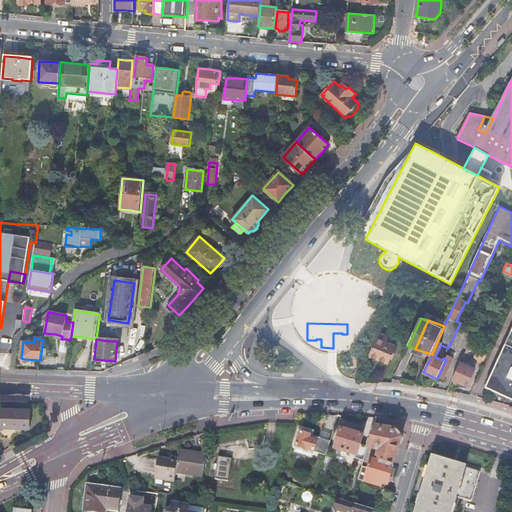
[(376,340),(369,357),(388,365),(395,348),(376,340)]
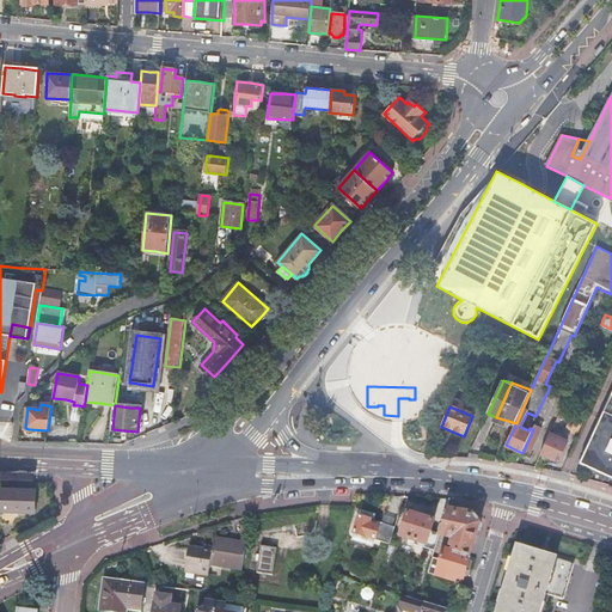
[(611,414),(604,411),(580,464),(611,477),(611,414)]
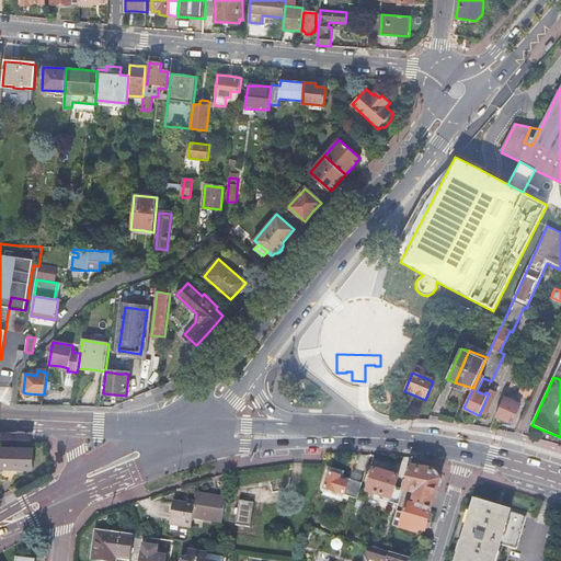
[(519,392),(527,396),(530,385),(523,381),(519,392)]
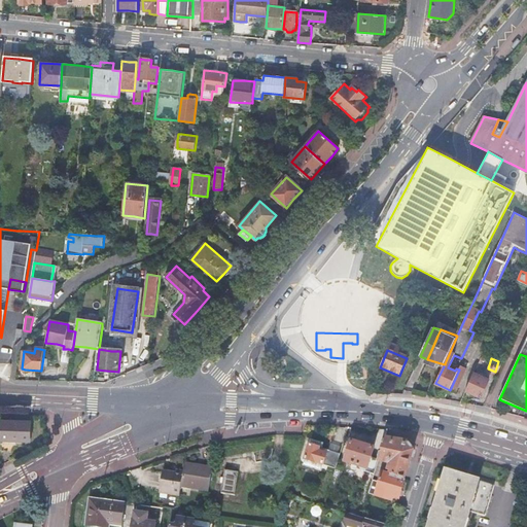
[(460,366),(459,370),(450,390),(455,392),(466,370),(460,366)]
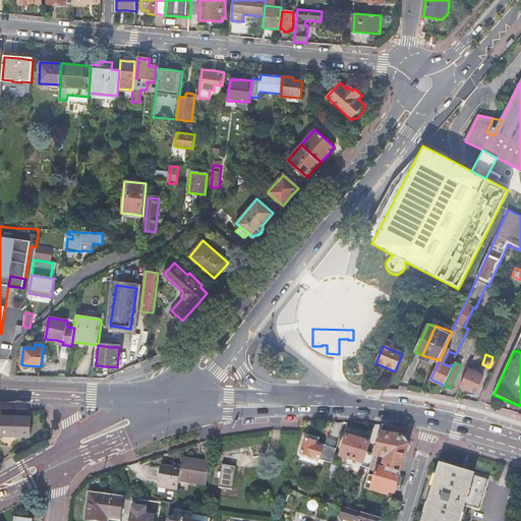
[(469,368),(461,387),(475,393),(483,375),(469,368)]
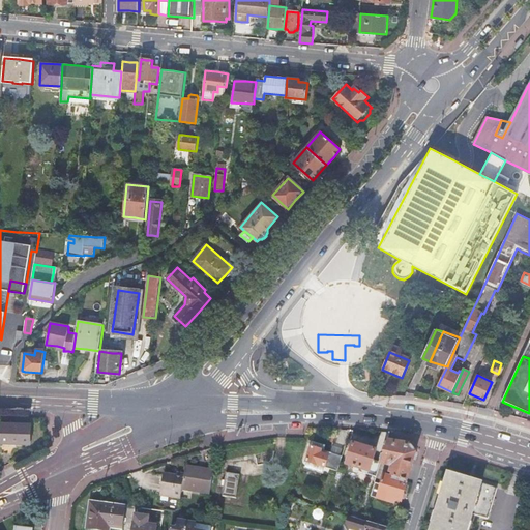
[(2,423),(1,443),(30,444),(31,424),(2,423)]
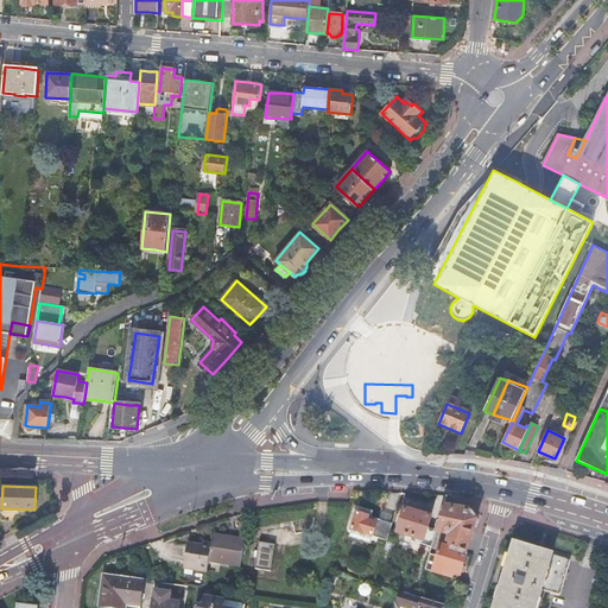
[(374,537),(388,540),(393,524),(378,519),(377,523),(372,521),(373,518),(369,517),(372,511),(360,507),(353,532),(373,538),(374,537)]
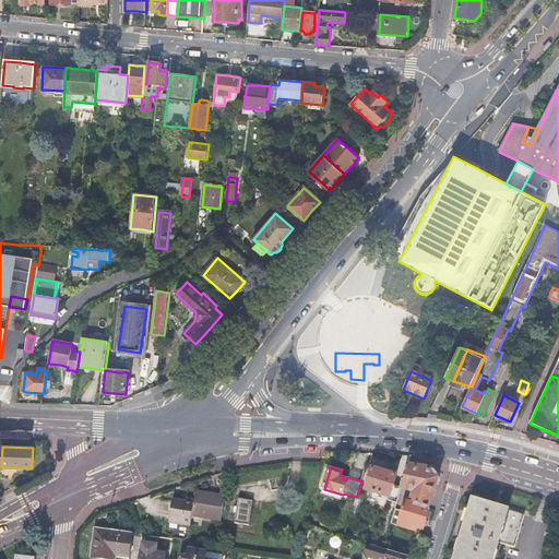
[(431,470),(408,466),(402,487),(402,488),(402,489),(412,491),(411,495),(414,495),(412,502),(411,503),(429,509),(430,508),(439,478),(431,470)]
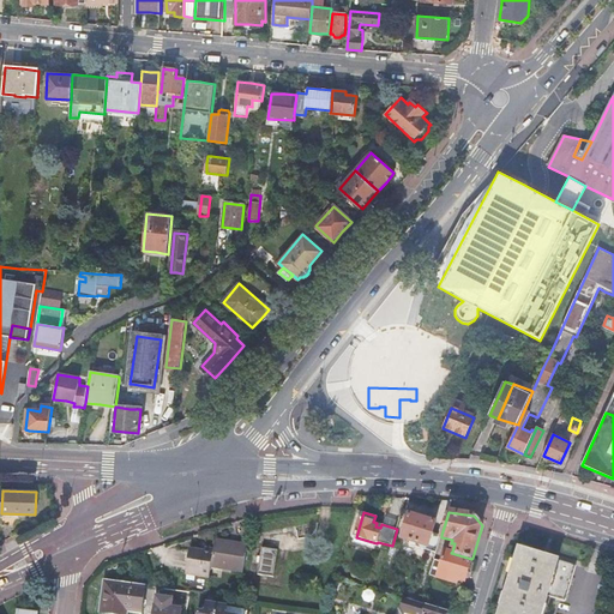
[(441,536),(441,535),(433,533),(437,522),(411,515),(404,539),(420,543),(419,547),(437,553),(441,537),(441,536)]
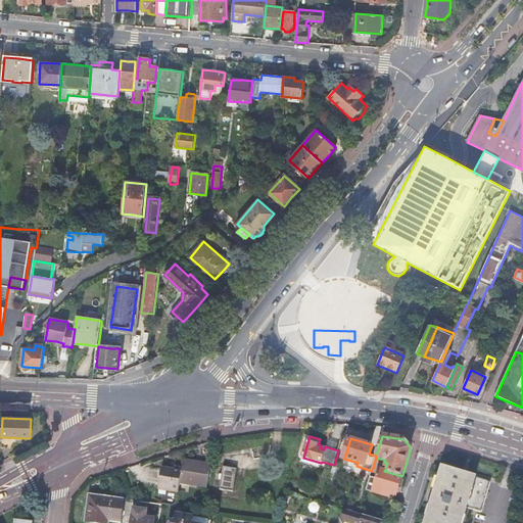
[(211,463),(184,459),(182,468),(180,483),(207,487),(211,463)]
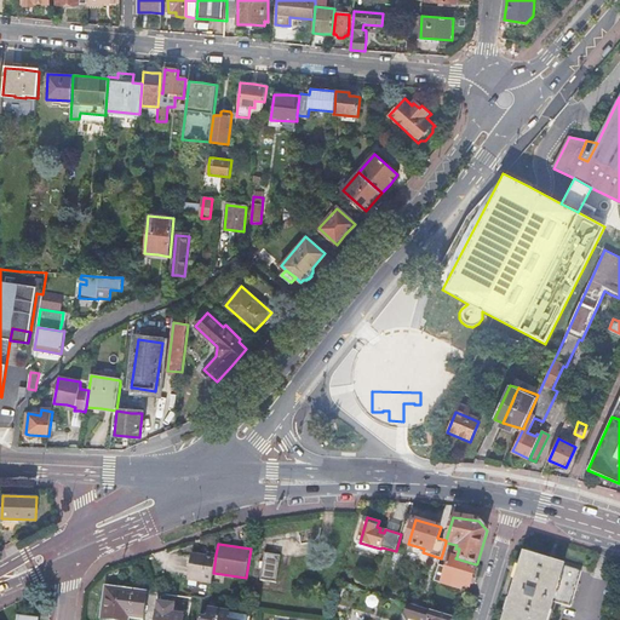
[(213,573),(216,555),(207,554),(206,557),(191,555),(187,587),(211,591),(213,573)]
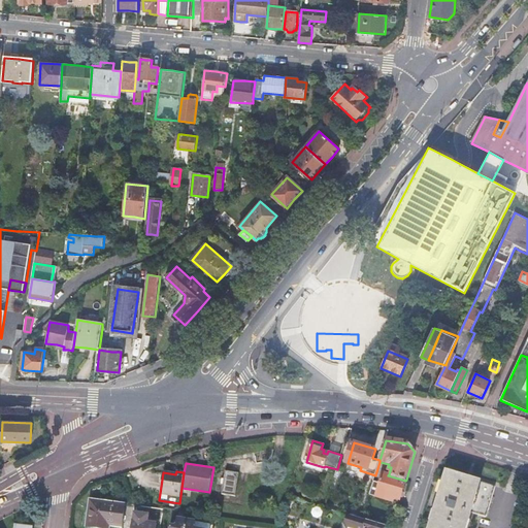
[(226,471),(223,494),(235,496),(239,473),(226,471)]
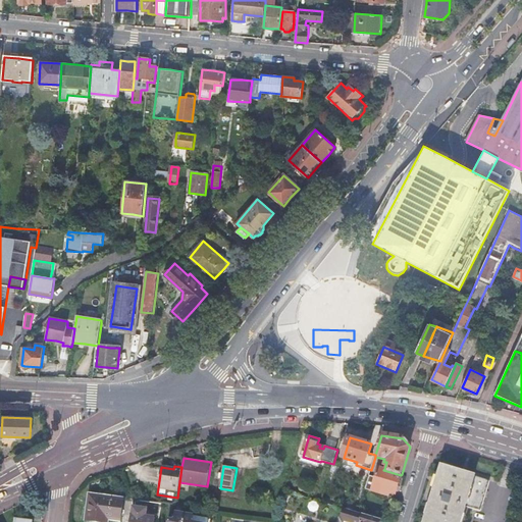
[(489,481),(441,467),(424,521),(461,521),(466,507),(481,511),(489,481)]
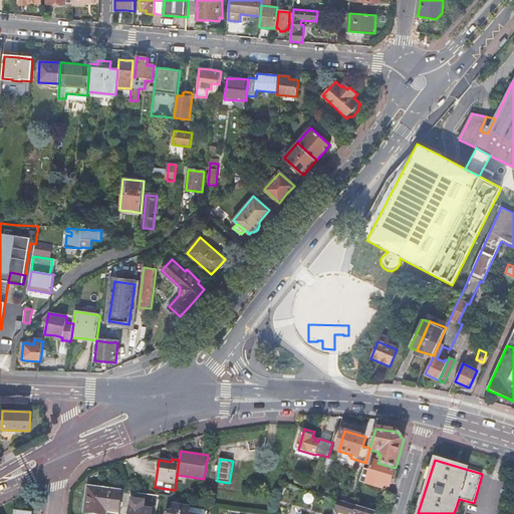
[(390,487),(395,468),(377,463),(378,462),(373,461),(370,470),(363,468),(359,481),(380,488),(381,485),(390,487)]
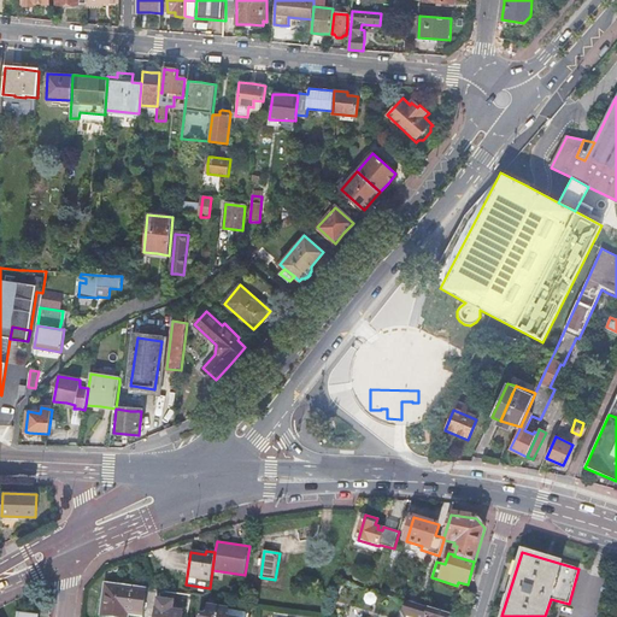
[(146,589),(137,588),(104,585),(100,616),(105,616),(128,616),(128,615),(142,616),(146,589)]
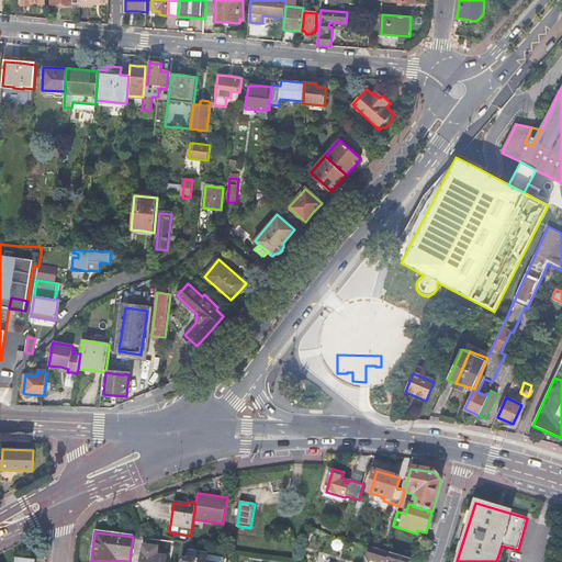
[(159,553),(160,546),(141,543),(137,561),(169,561),(170,555),(159,553)]
